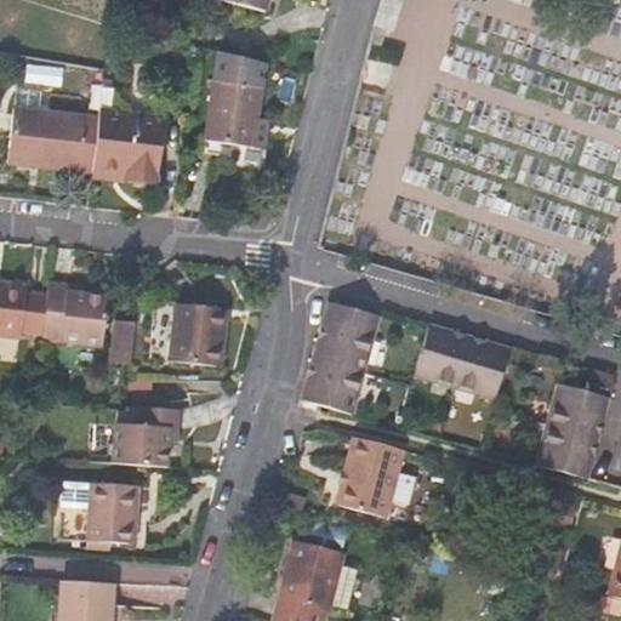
[(218,0),(265,12),(267,0),(218,0)]
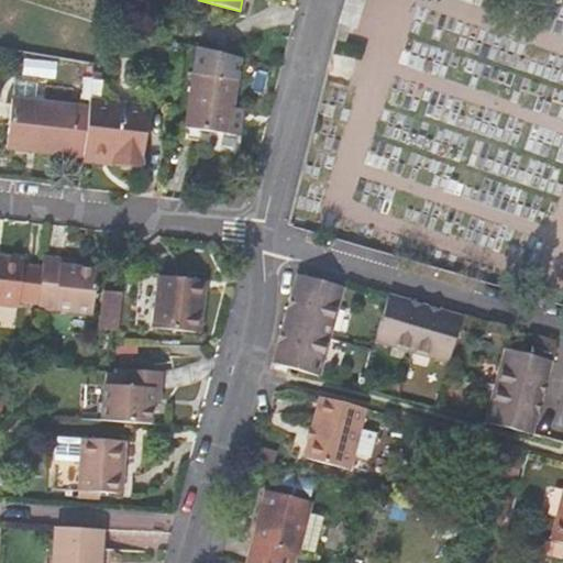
[(194,75),(187,128),(231,134),(231,133),(241,135),(245,108),(234,107),(241,58),(197,48),(194,75)]
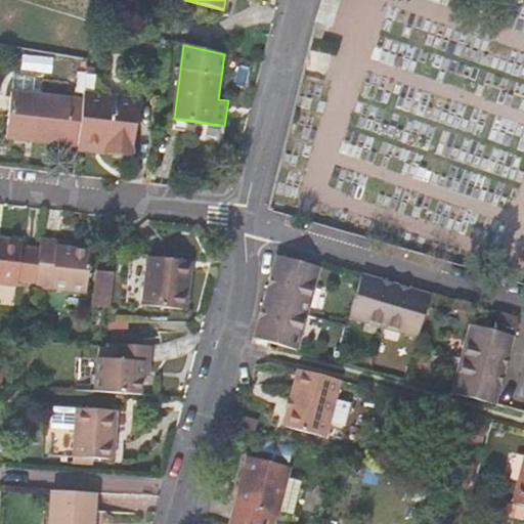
[(78,147),(78,151),(133,158),(138,103),(130,103),(132,82),(93,78),(91,98),(84,97),(83,104),(78,147)]
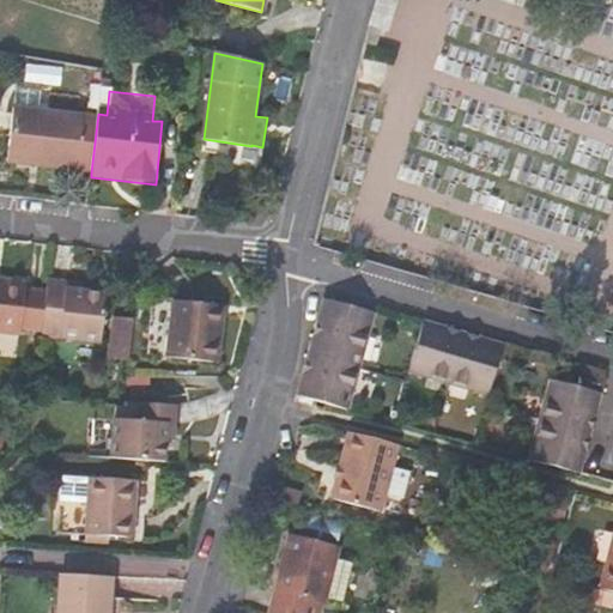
[(8,164),(91,173),(97,122),(41,115),(42,98),(16,96),(8,164)]
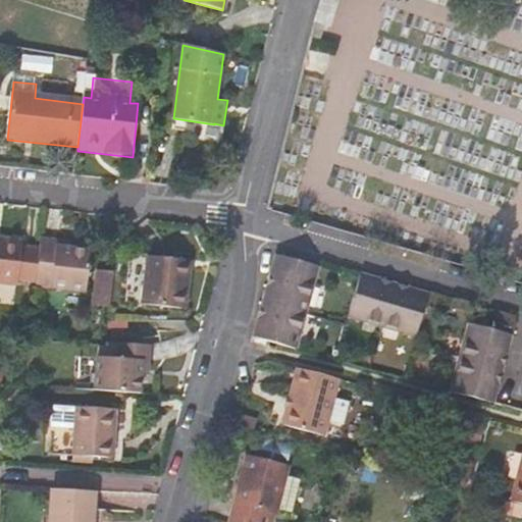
[(212,135),(214,124),(173,118),(171,129),(212,135)]
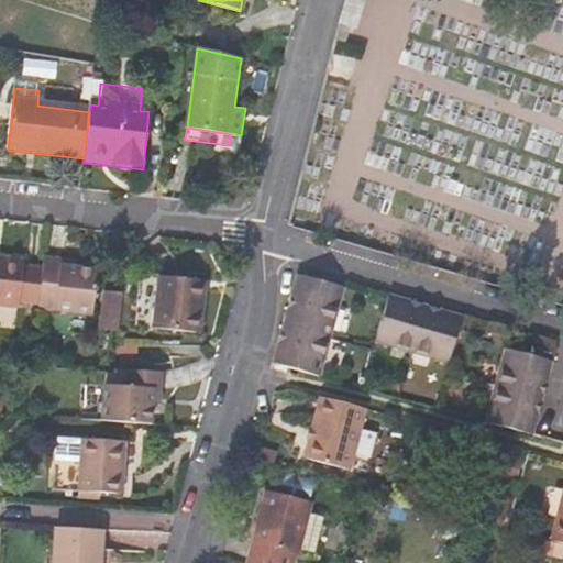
[(0,257),(0,305),(21,308),(21,306),(39,308),(43,274),(25,272),(26,261),(0,257)]
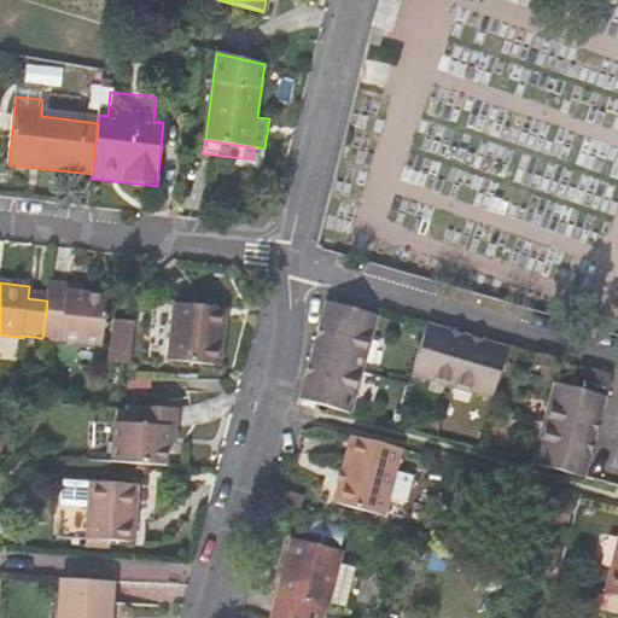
[(42,338),(42,339),(103,347),(109,299),(82,296),(68,295),(69,287),(48,285),(47,301),(42,338)]
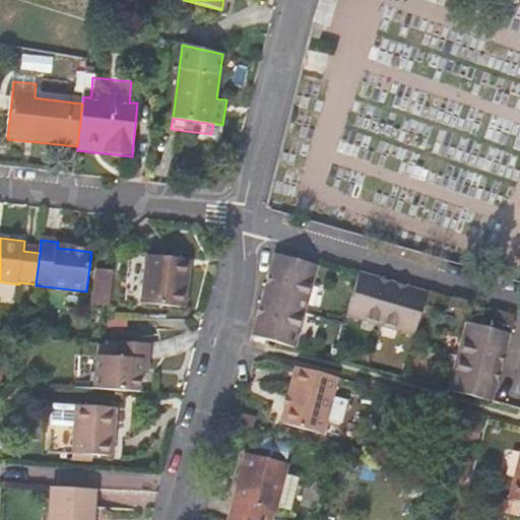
[(317,267),(272,255),(252,336),(295,348),(317,267)]
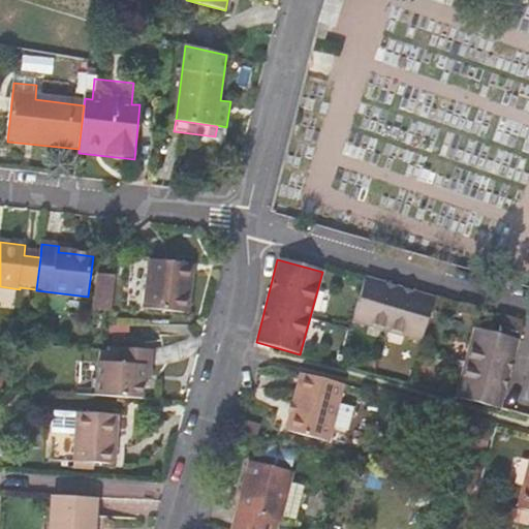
[(153,260),(147,307),(187,312),(189,285),(193,285),(195,265),(153,260)]
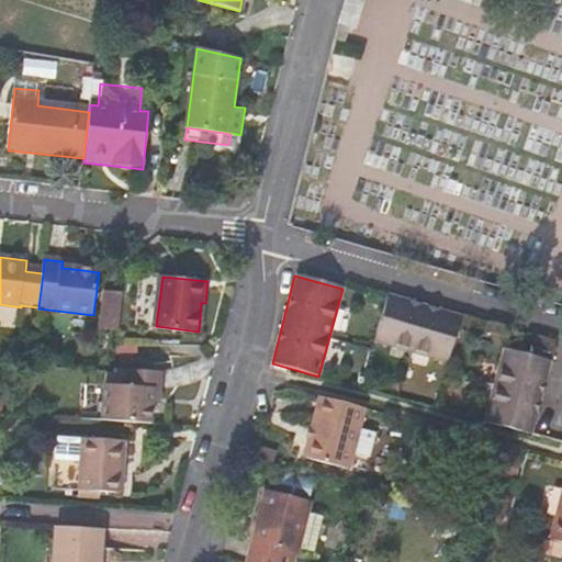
[(119,326),(123,293),(110,292),(107,324),(119,326)]
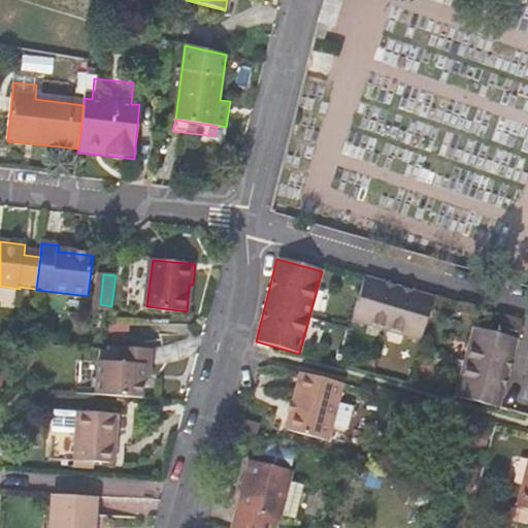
[(364,278),(352,324),(419,341),(430,297),(364,278)]
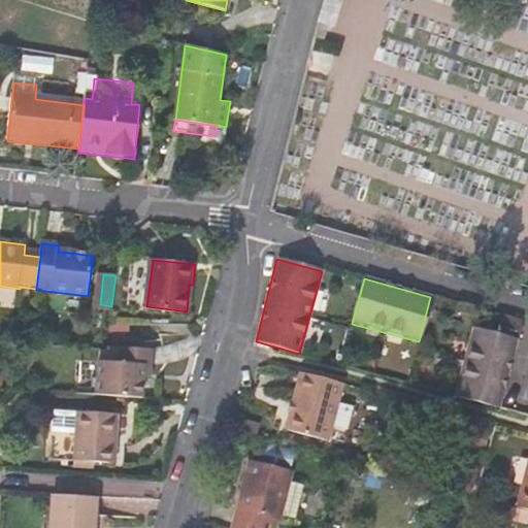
[(454,396),(498,408),(517,340),(472,327),(454,396)]
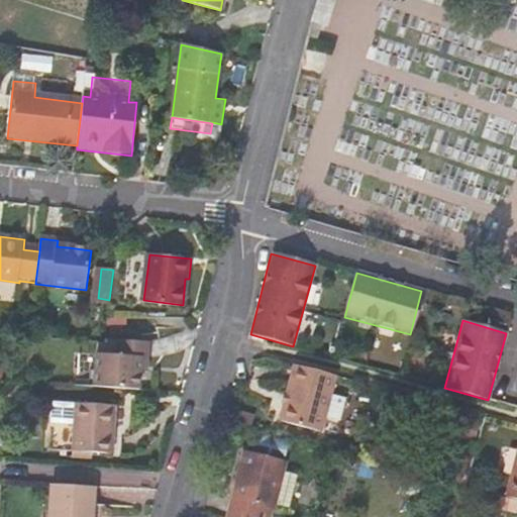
[(135,390),(137,370),(138,357),(143,357),(143,342),(114,341),(113,356),(94,355),(92,388),(135,390)]
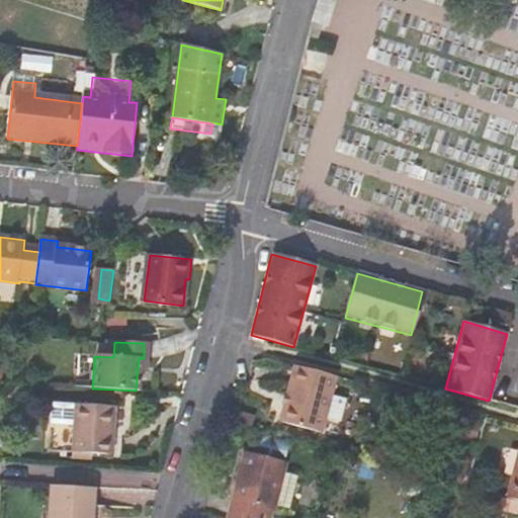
[(337,376),(297,366),(281,421),(321,431),(322,430),(330,432),(329,435),(336,437),(339,435),(341,429),(338,428),(346,400),(332,396),(337,376)]
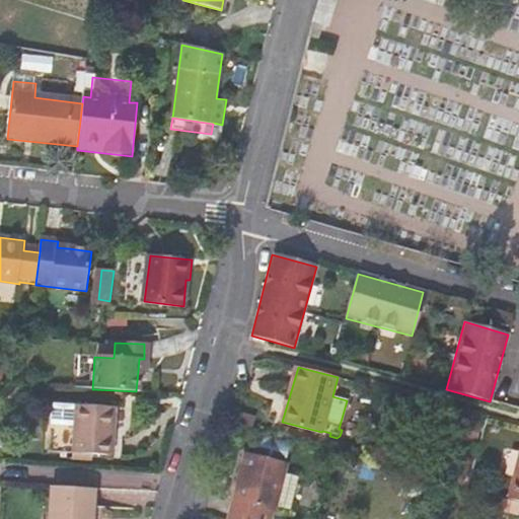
[(9,401),(0,401),(0,406),(0,414),(9,415),(9,401)]
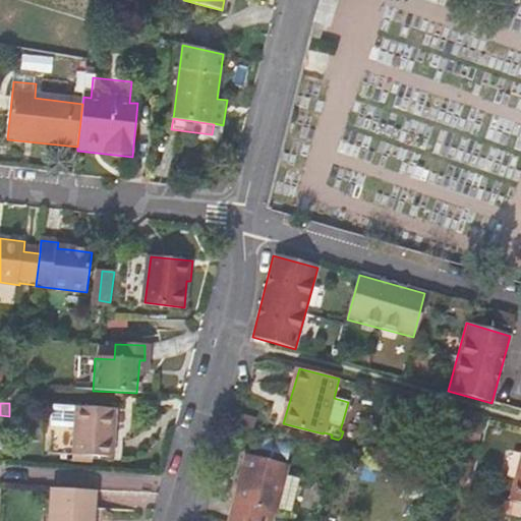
[(53,451),(76,453),(77,406),(56,404),(53,451)]
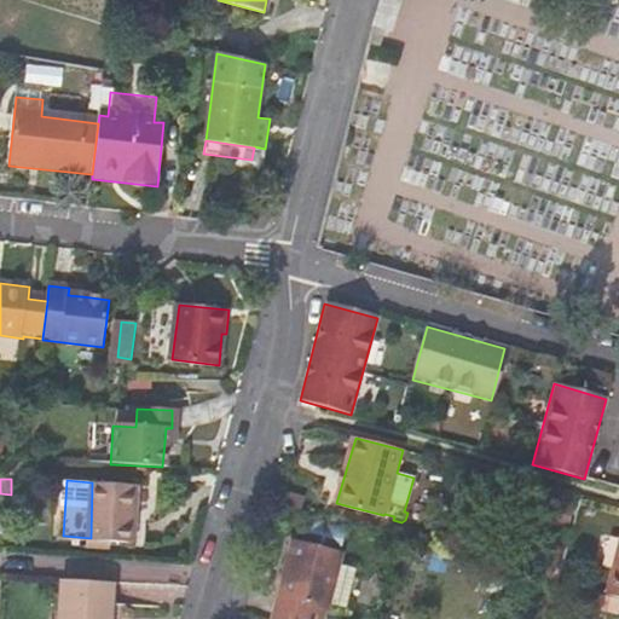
[(92,482),(91,538),(114,541),(139,542),(140,485),(92,482)]
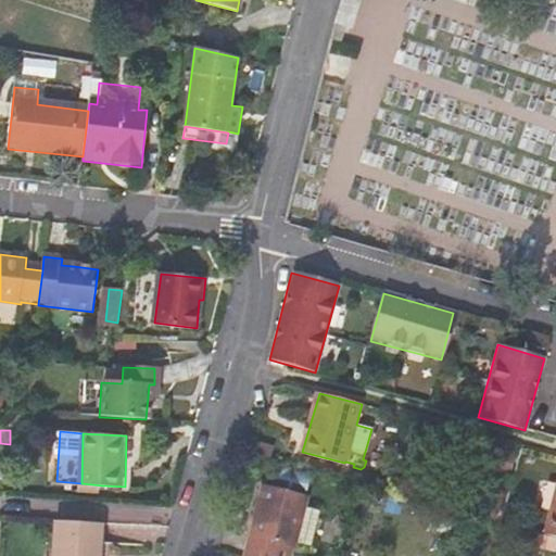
[(514,459),(500,456),(496,469),(509,472),(514,459)]
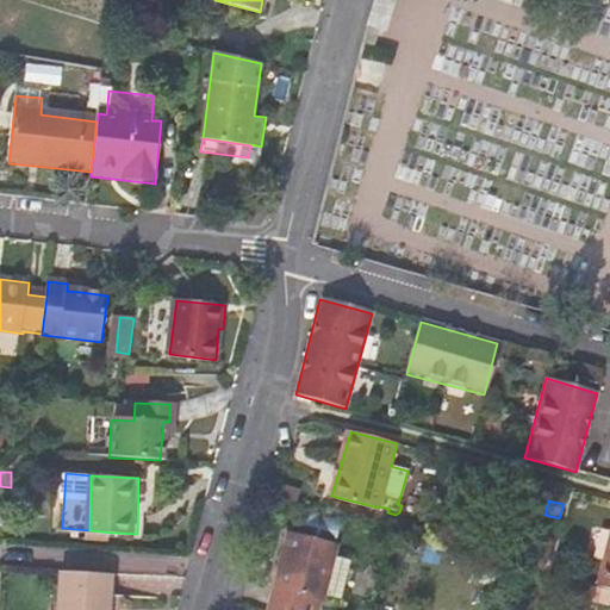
[(298,516),(294,531),(322,537),(325,524),(298,516)]
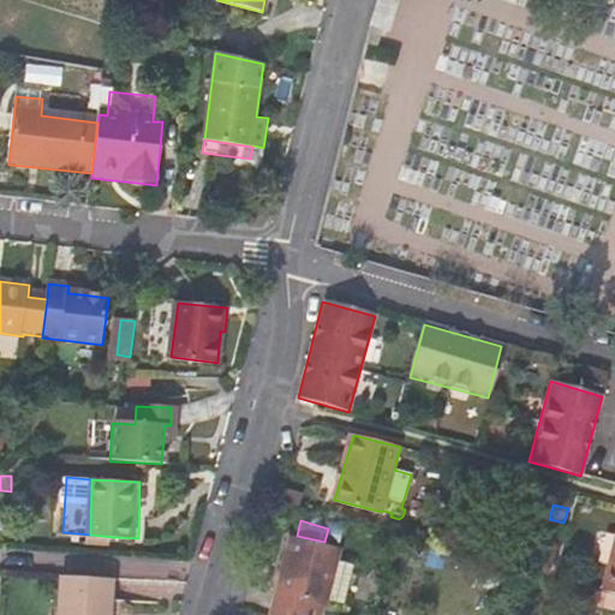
[(112,547),(113,537),(90,535),(89,545),(112,547)]
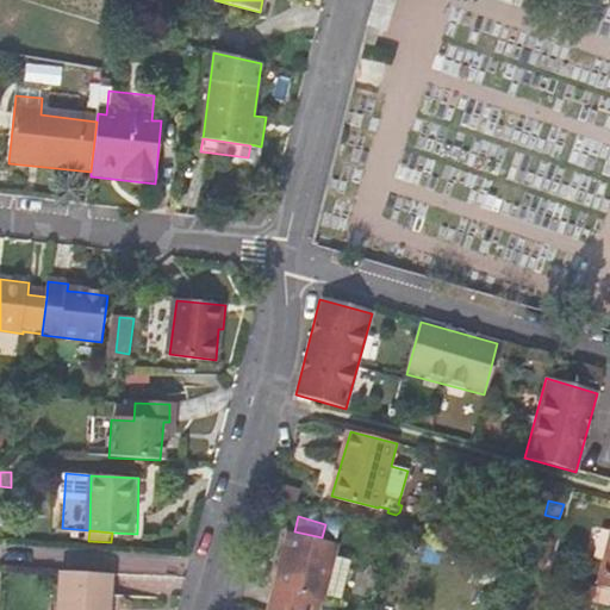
[(609,530),(597,584),(609,586),(609,530)]
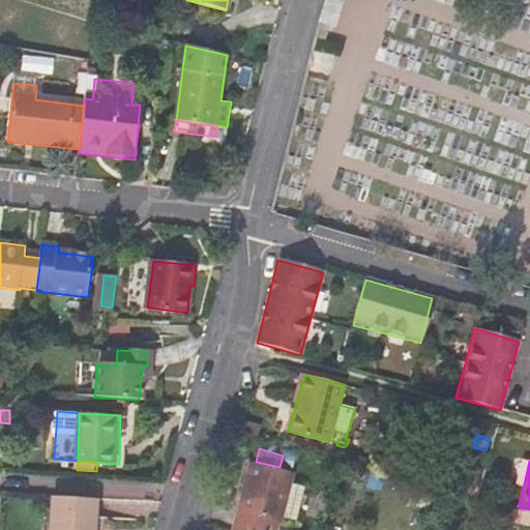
[(256,462),(254,462),(246,492),(252,494),(247,511),(241,529),(277,529),(281,521),(284,522),(286,512),(301,517),(310,486),(294,481),(296,472),(280,467),(256,462)]
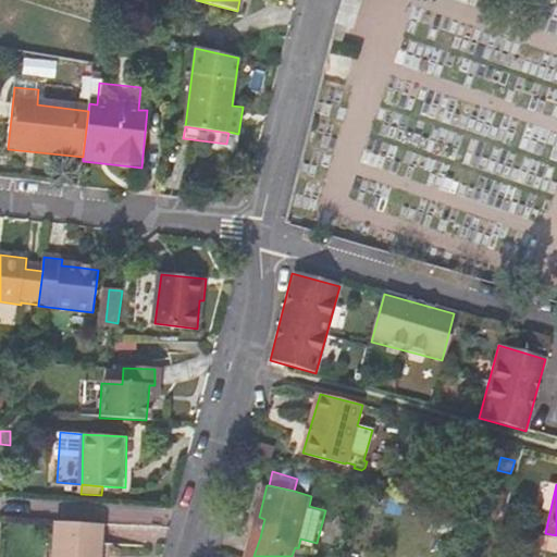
[(254,556),(264,519),(259,517),(248,556),(254,556)]
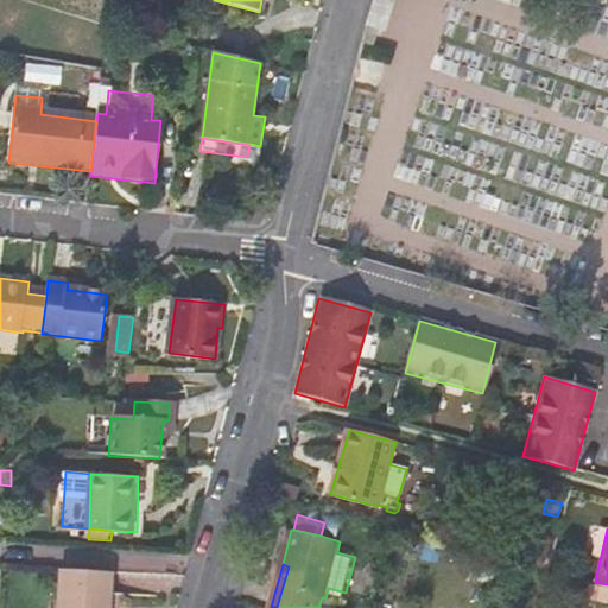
[(57,607),(102,607),(102,603),(108,603),(109,572),(61,569),(57,607)]
